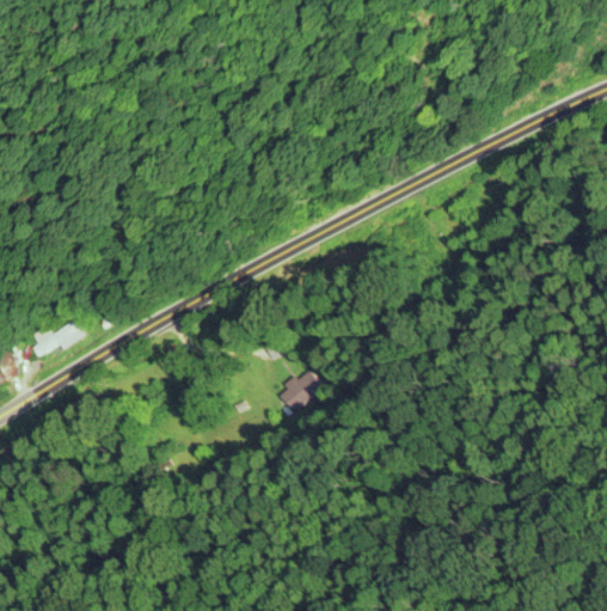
[(448,222),(452,233),(471,228),(467,217),(448,222)]
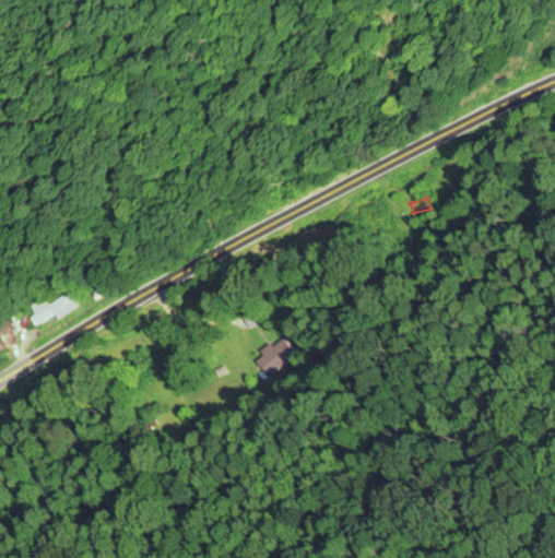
[(43,298),(30,305),(35,313),(30,317),(35,328),(78,305),(71,292),(47,305),(43,298)]
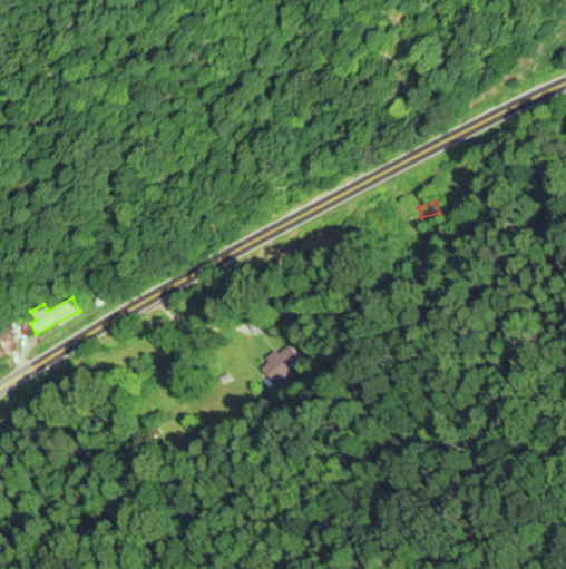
[(265,329),(262,319),(249,324),(253,334),(265,329)]
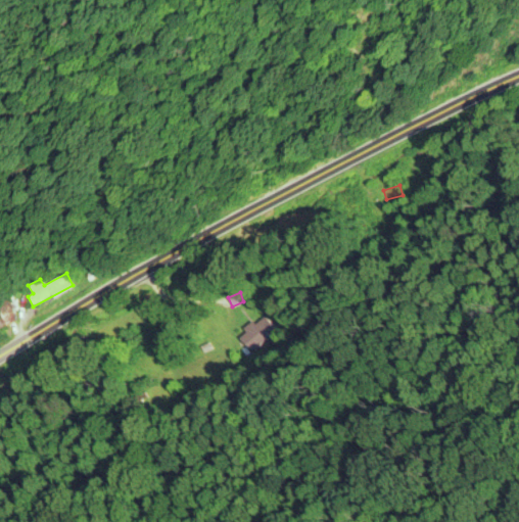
[(0,315),(6,321),(14,314),(7,305),(0,313),(0,315)]
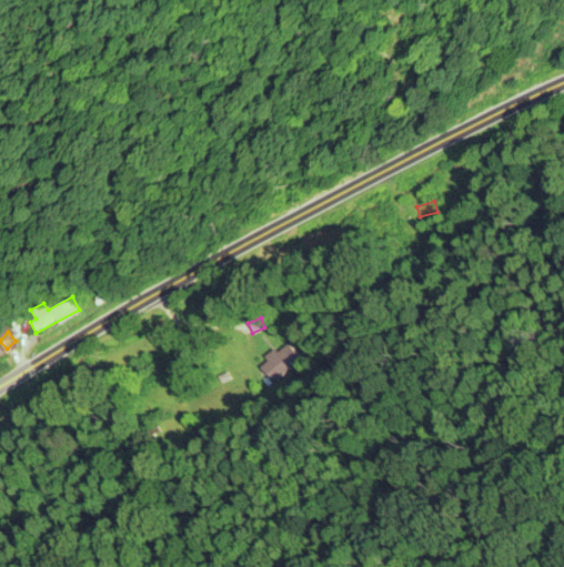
[(257,366),(271,382),(296,358),(282,342),(257,366)]
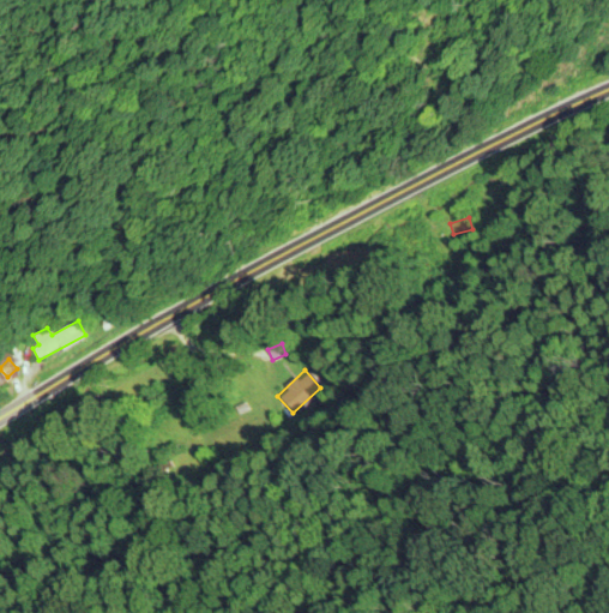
All buildings are outlined.
